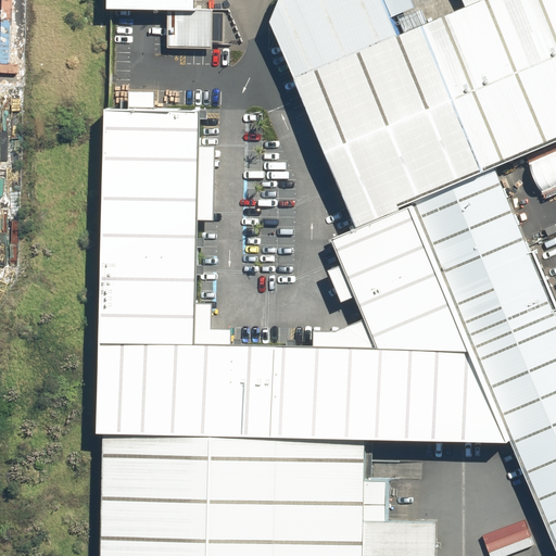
[(197,0),(102,0),(102,9),(167,11),(197,11),(197,0)]
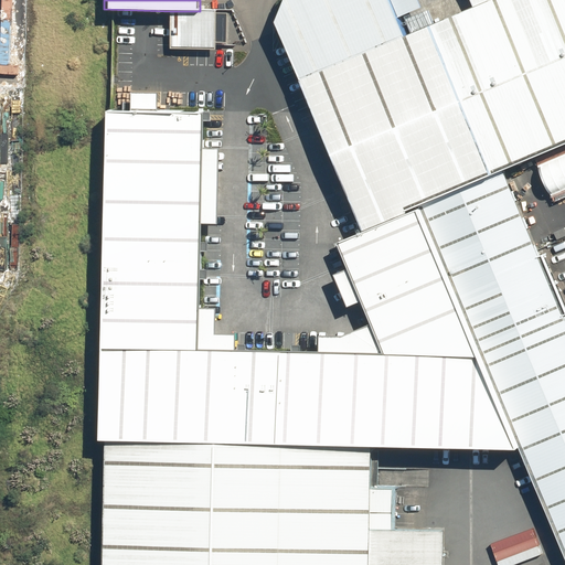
[(496,173),(564,141),(564,0),(476,0),(396,35),(380,0),(279,0),(270,21),(361,234),(418,209),(496,173)]
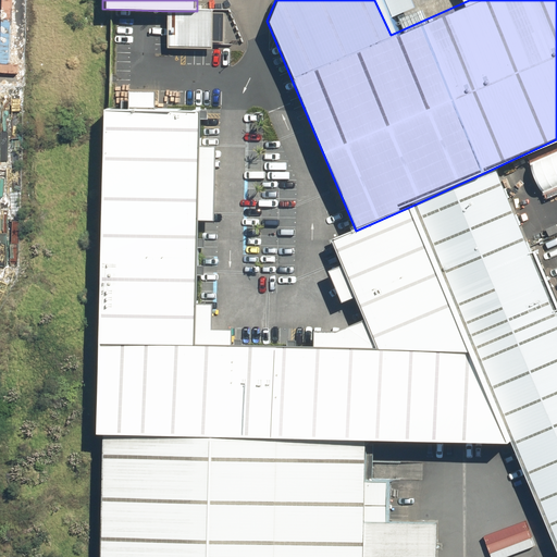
[(197,11),(168,11),(166,49),(212,50),(213,12),(197,11)]
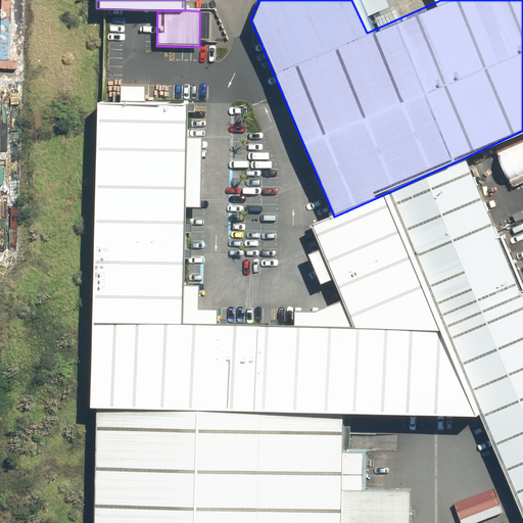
[(101,105),(100,171),(146,171),(147,106),(130,106),(101,105)]
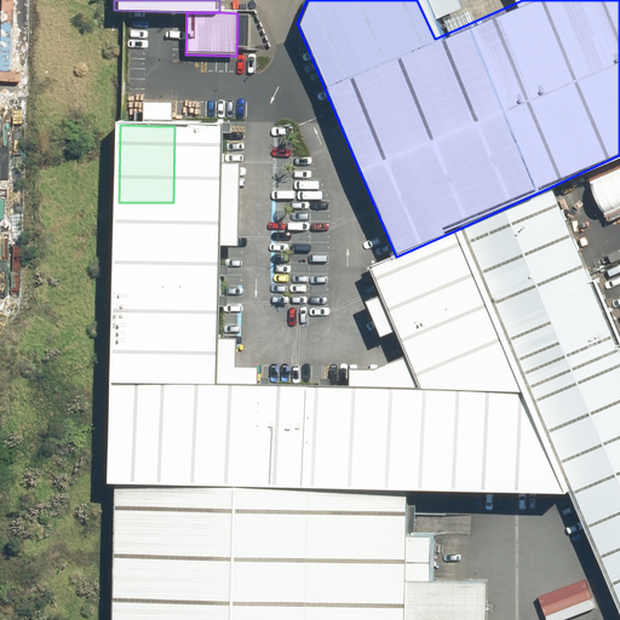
[(174,126),(173,202),(219,204),(219,184),(220,126),(174,126)]
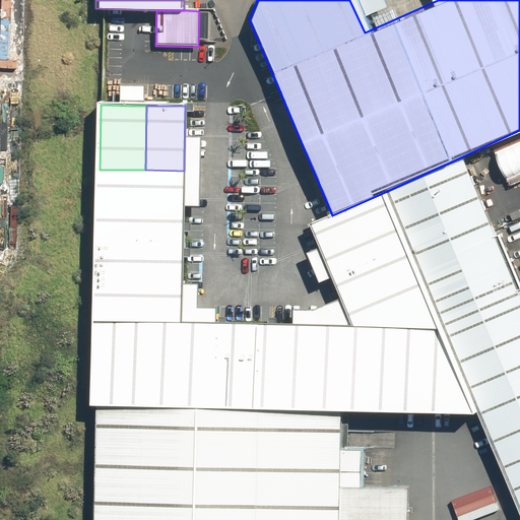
[(519,519),(519,316),(456,159),(385,192),(409,250),(442,332),(477,418),(515,519),(519,519)]
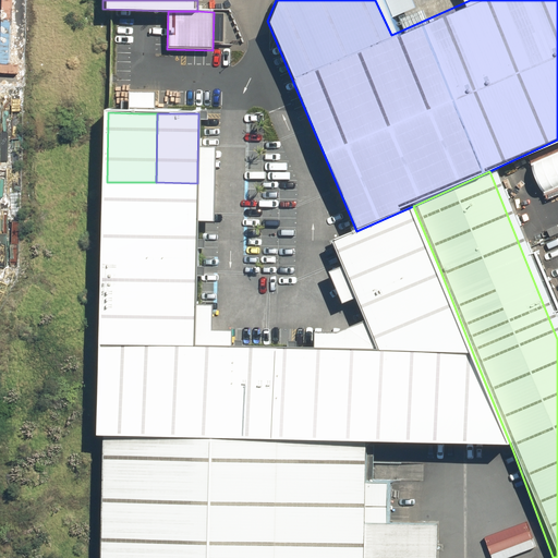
[(107,182),(106,257),(195,259),(197,199),(197,183),(156,182),(107,182)]
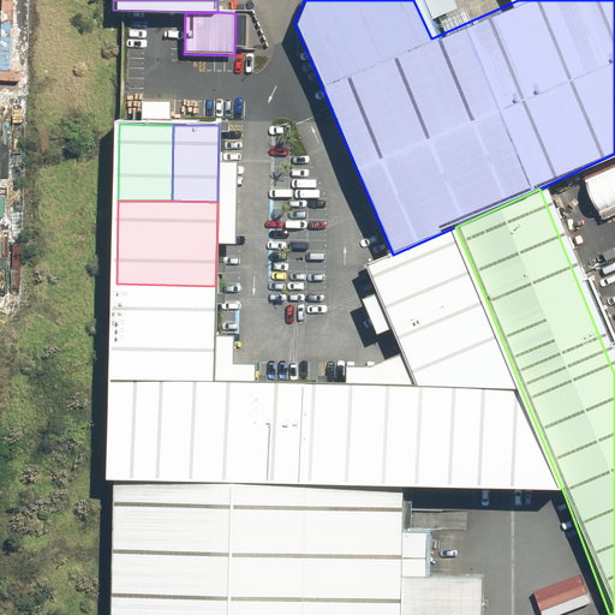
[(393,255),(366,268),(386,312),(396,334),(484,296),(455,227),(393,255)]
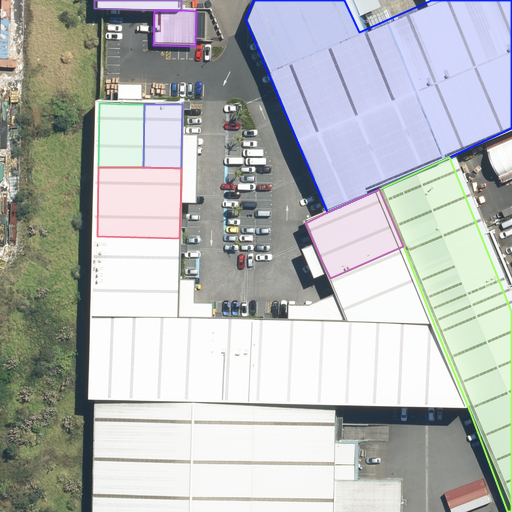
[(97,236),(95,318),(177,319),(177,303),(179,238),(97,236)]
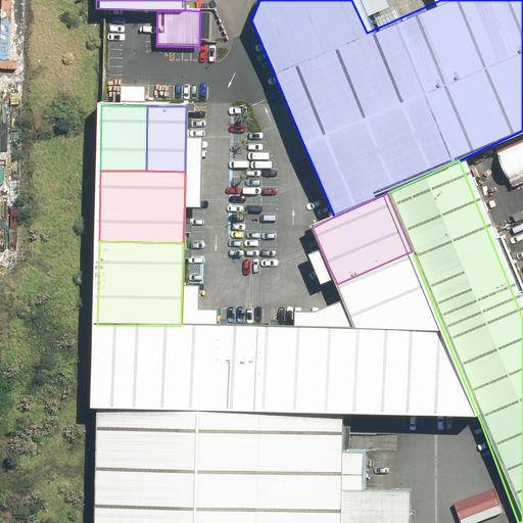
[(444,334),(412,251),(337,284),(350,316),(357,330),(354,415),(480,421),(444,334)]
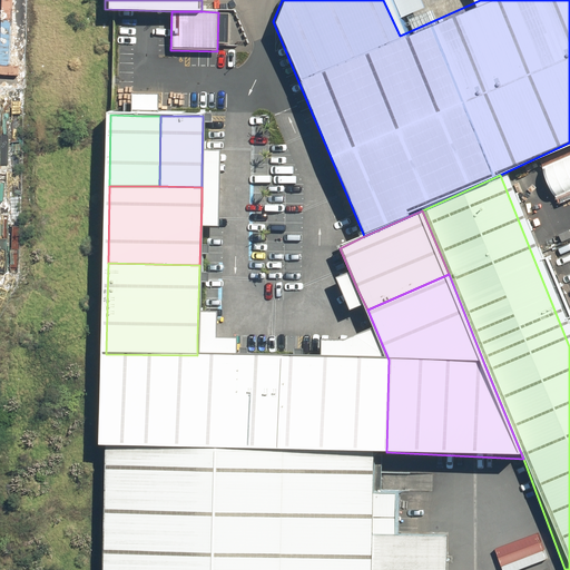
[(104,446),(277,450),(279,356),(223,355),(197,355),(106,354),(104,446)]
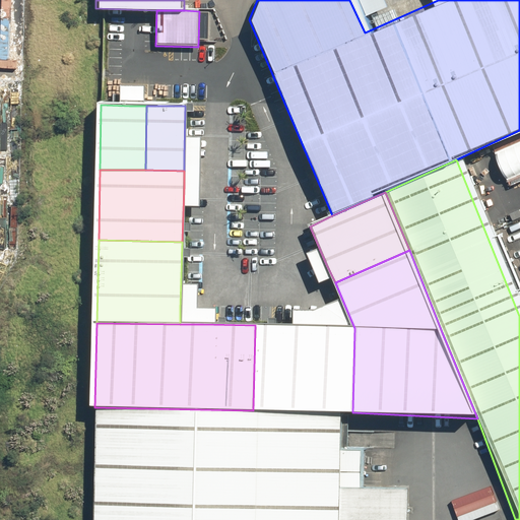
[(341,412),(352,412),(354,328),(338,327),(315,327),(255,325),(253,410),(341,412)]
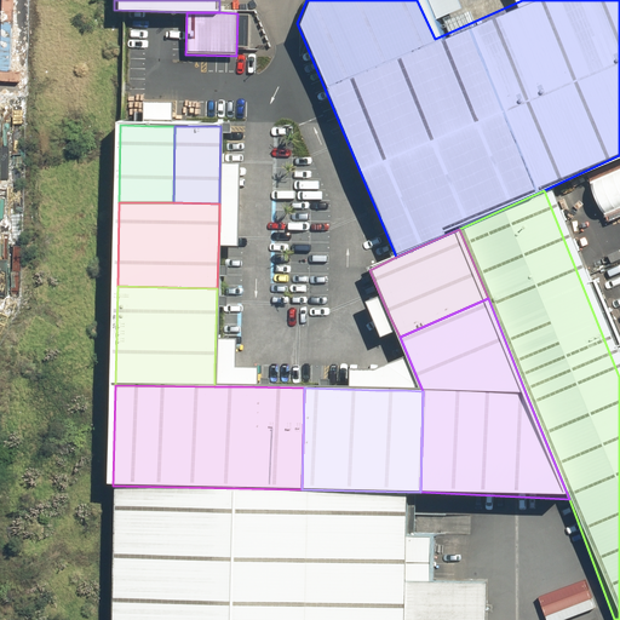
[(302,489),(113,486),(112,619),(489,619),(491,580),(412,579),(407,492),(302,489)]
